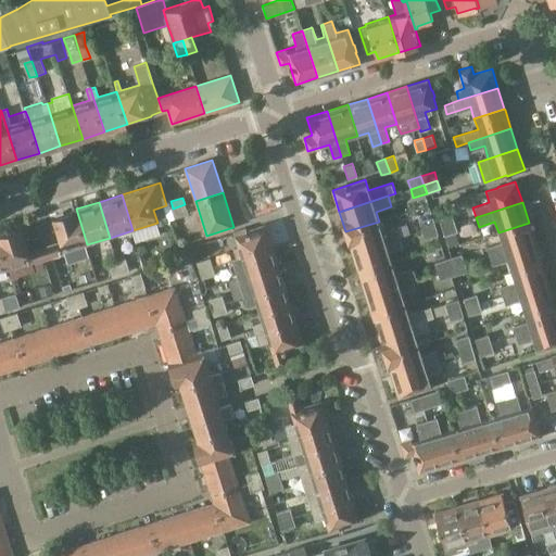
[(188,214),(185,204),(173,209),(176,217),(188,214)]
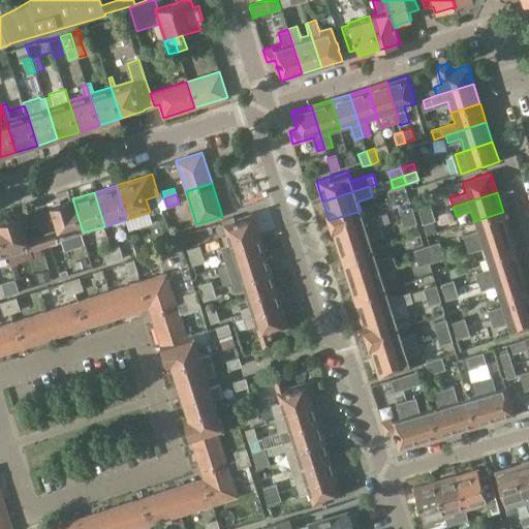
[(56,230),(48,232),(43,235),(47,246),(61,241),(60,240),(83,232),(72,198),(49,206),(56,230)]
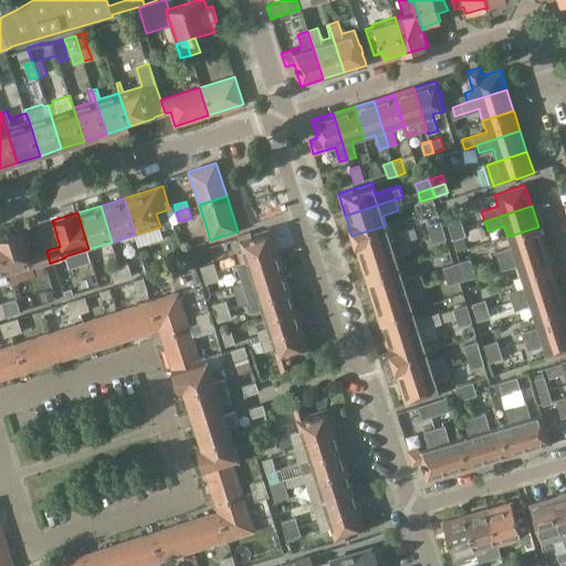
[(450,232),(463,227),(460,219),(447,223),(450,232)]
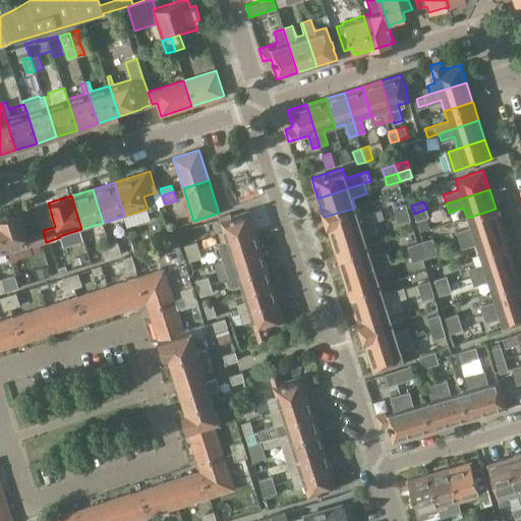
[(394,208),(396,216),(408,212),(405,204),(394,208)]
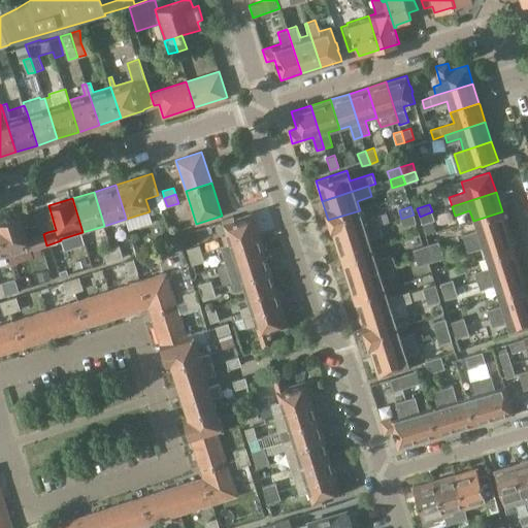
[(362,220),(360,210),(328,220),(334,239),(381,225),(377,215),(362,220)]
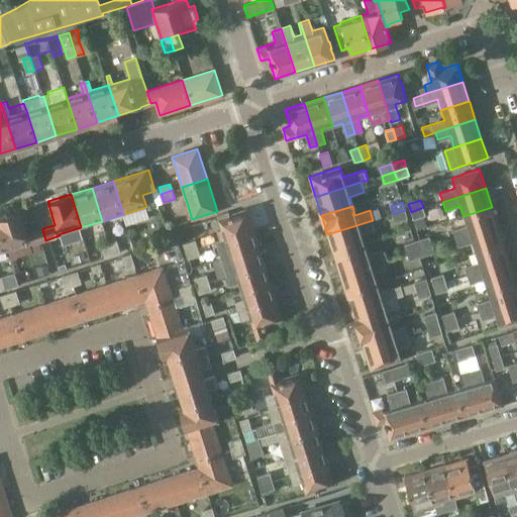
[(426,215),(423,207),(411,212),(414,219),(426,215)]
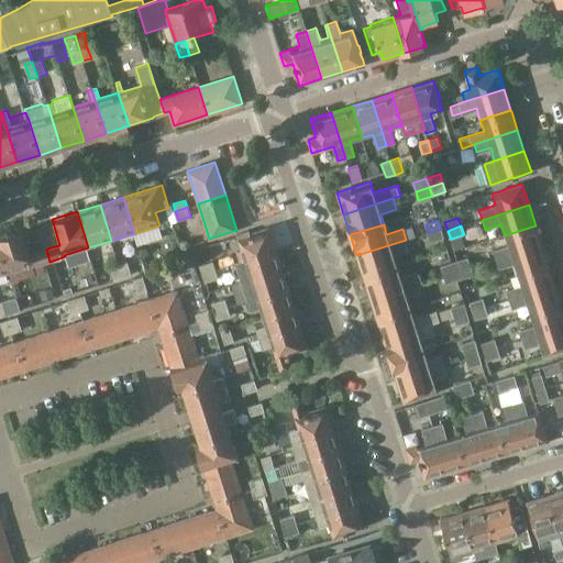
[(495,261),(541,245),(536,225),(505,235),(507,244),(492,250),(495,261)]
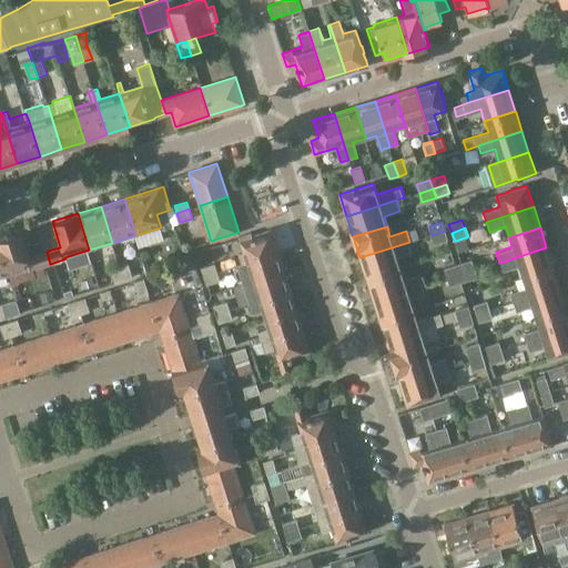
[(236,265),(277,252),(276,246),(275,246),(270,230),(252,235),(251,233),(231,240),(235,254),(232,256),(234,265),(236,265)]
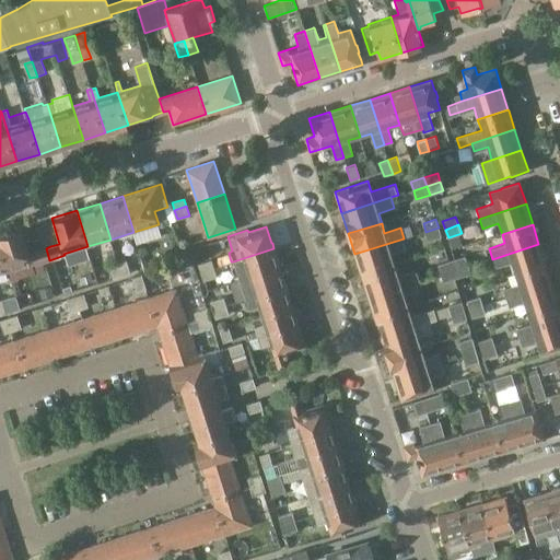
[(441,236),(439,228),(426,232),(429,241),(441,236)]
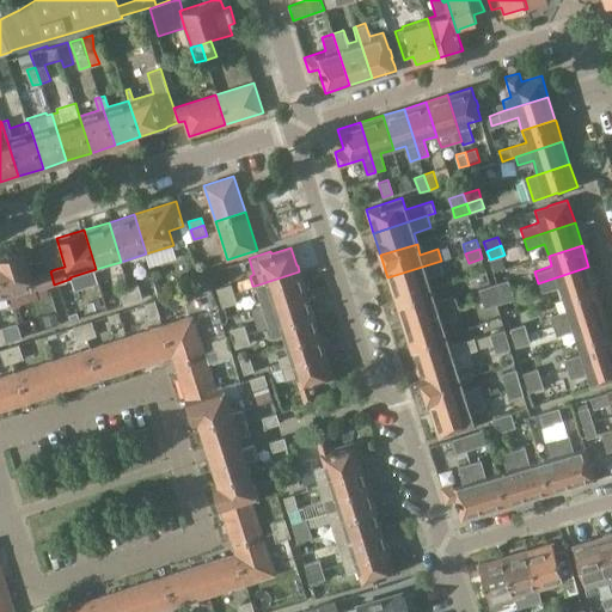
[(54,285),(50,271),(32,276),(25,250),(0,257),(0,259),(12,297),(14,307),(23,305),(19,294),(35,289),(36,291),(54,285)]
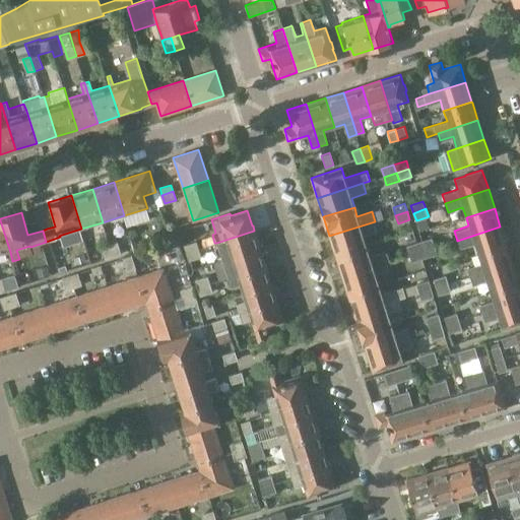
[(0,220),(0,255),(10,252),(0,220)]
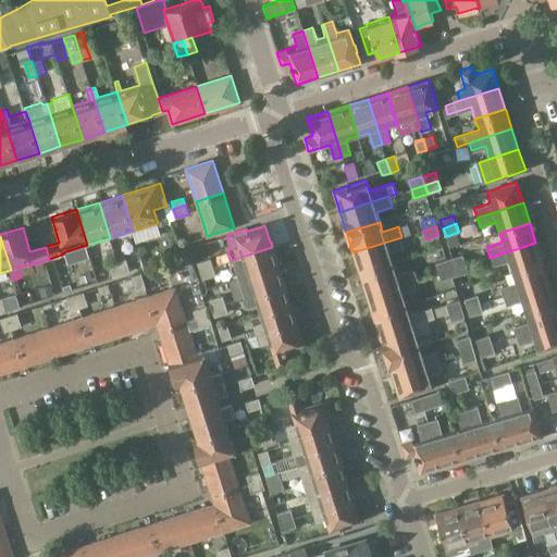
[(353,252),(359,274),(393,263),(390,251),(405,247),(401,237),(353,252)]
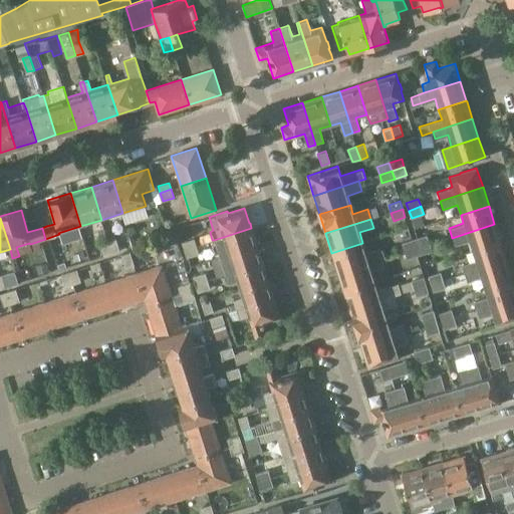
[(196,222),(178,228),(184,248),(196,245),(203,242),(196,222)]
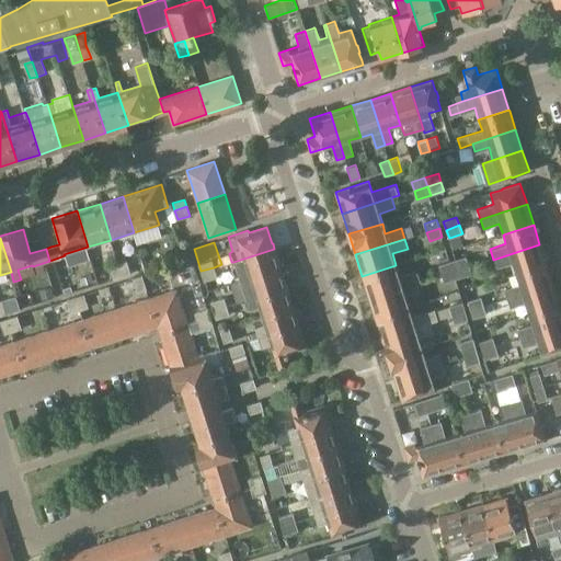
[(546,264),(539,244),(493,260),(495,267),(512,261),(516,274),(546,264)]
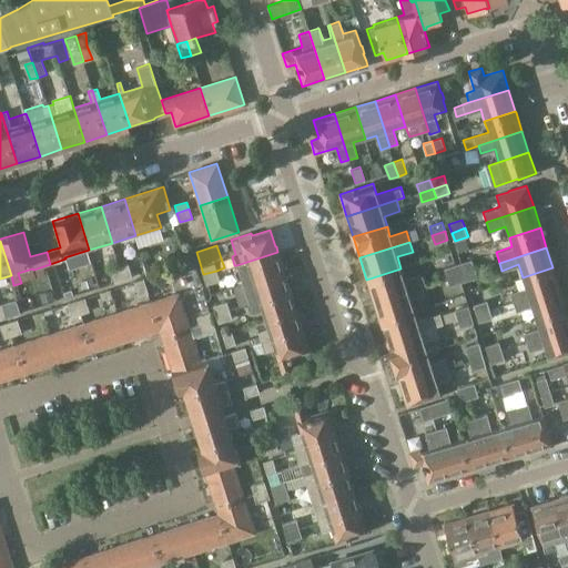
[(277,252),(236,265),(243,284),(283,272),(279,259),(280,257),(277,252)]
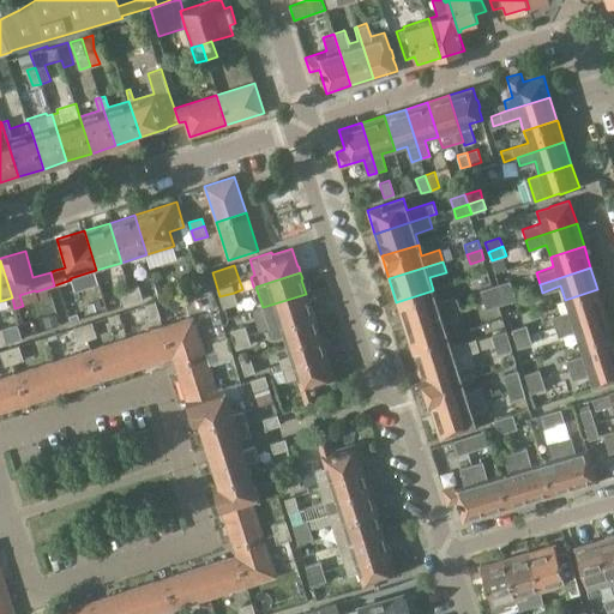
[(495,286),(499,295),(513,290),(510,281),(495,286)]
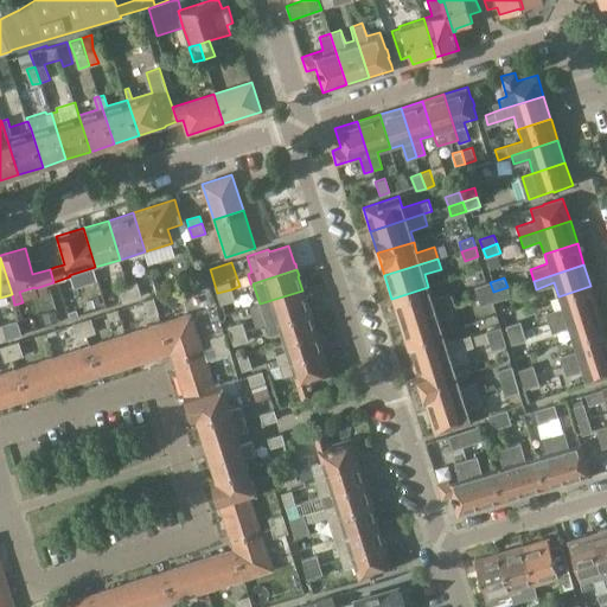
[(139,281),(128,283),(133,300),(144,296),(139,281)]
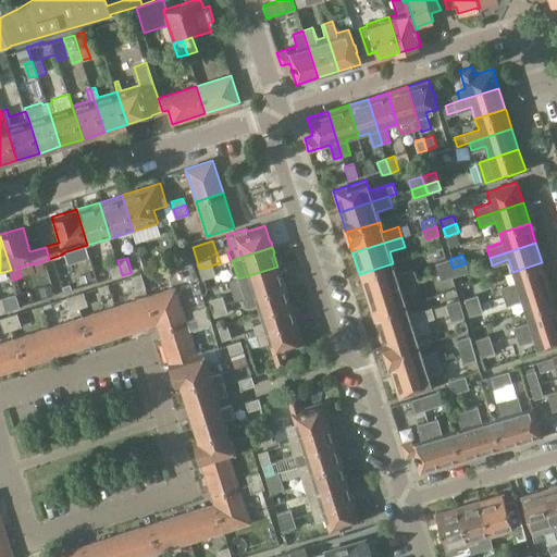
[(436,263),(438,272),(453,268),(449,259),(436,263)]
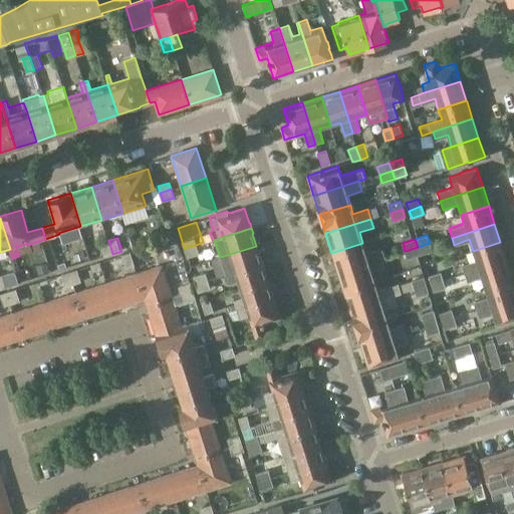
[(108,240),(86,247),(91,261),(112,254),(108,240)]
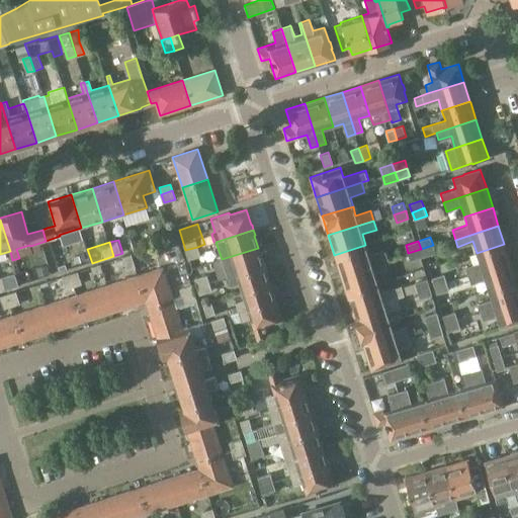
[(510,262),(504,244),(477,253),(480,263),(463,268),(466,276),(510,262)]
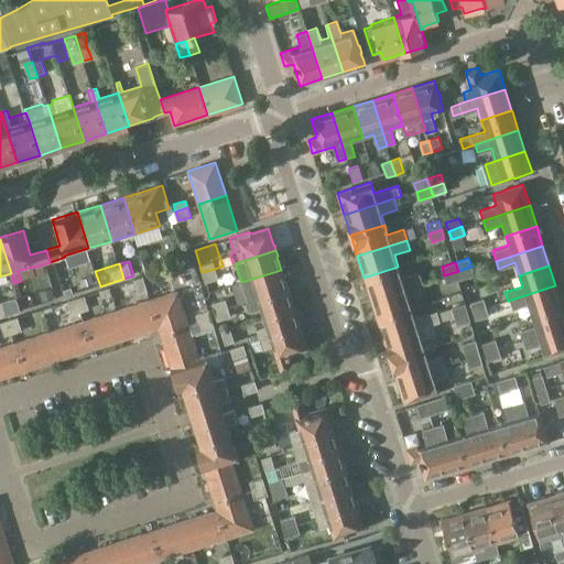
[(401,277),(398,267),(364,278),(371,297),(420,282),(416,271),(401,277)]
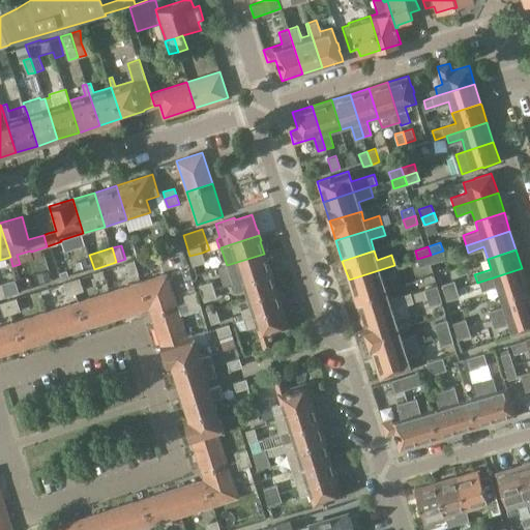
[(443,251),(431,255),(433,263),(445,259),(443,251)]
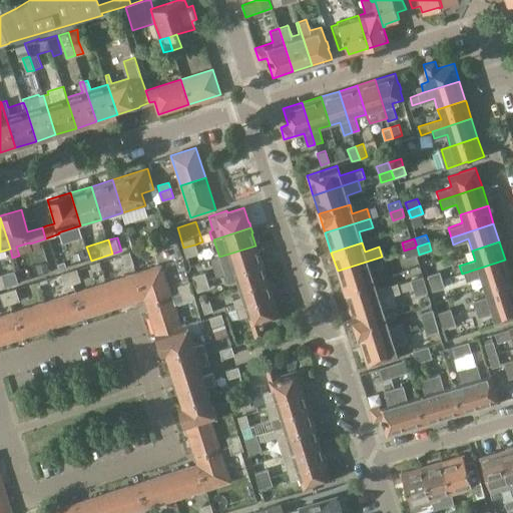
[(199,255),(195,244),(183,247),(187,260),(199,255)]
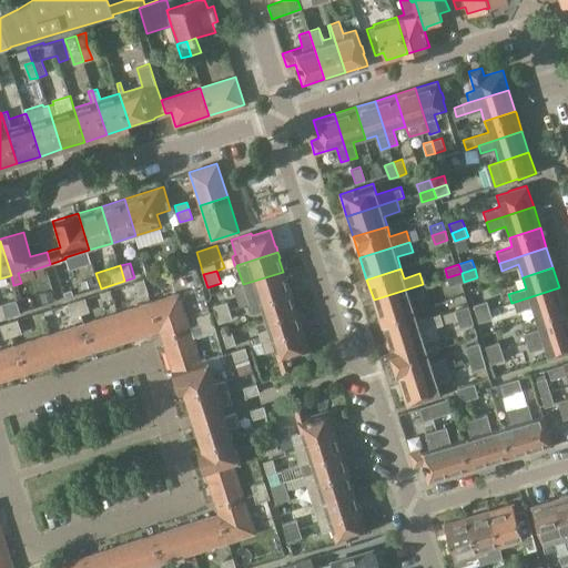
[(283,272),(243,284),(249,303),(290,290),(288,284),(287,284),(283,272)]
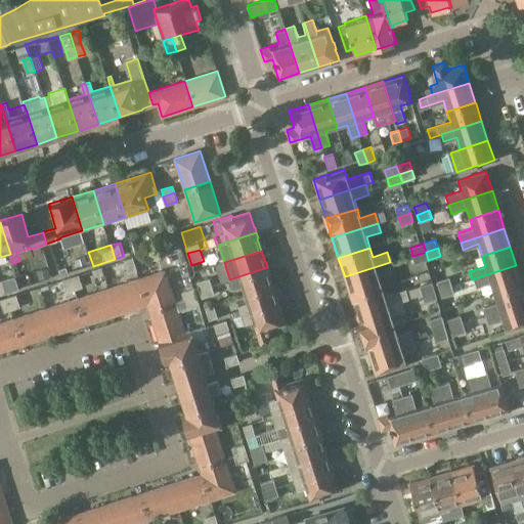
[(428,260),(426,252),(412,256),(416,264),(428,260)]
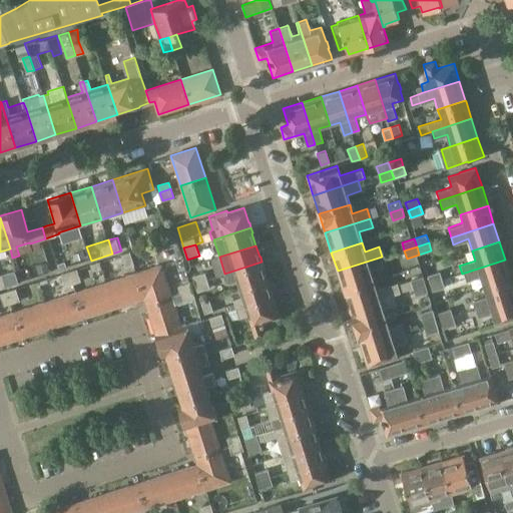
[(122,254),(126,269),(134,266),(132,255),(130,251),(122,254)]
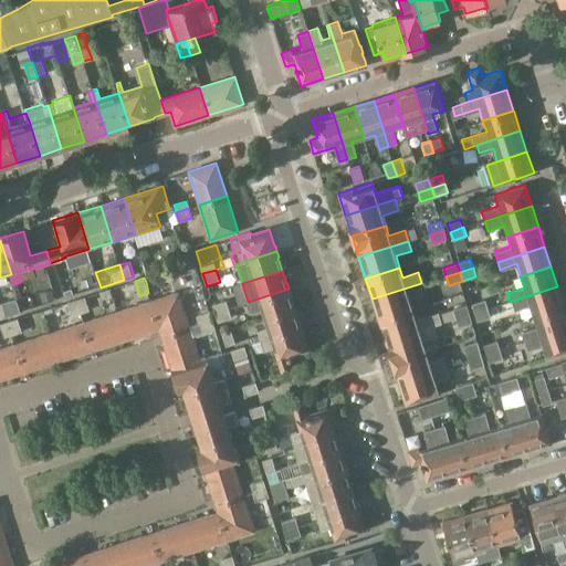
[(373,299),(378,316),(379,318),(412,308),(409,300),(426,294),(421,283),(373,299)]
